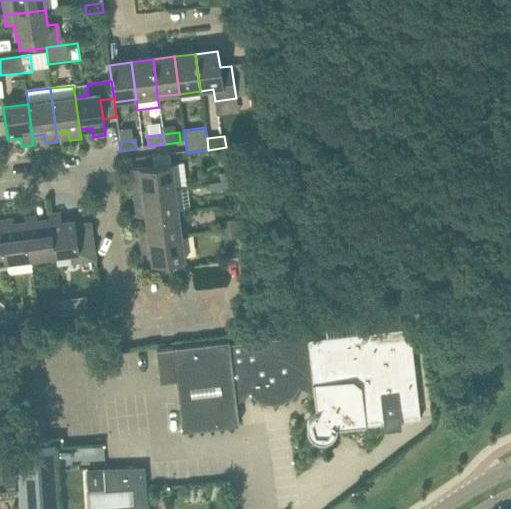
[(130,170),(133,195),(186,188),(183,163),(130,170)]
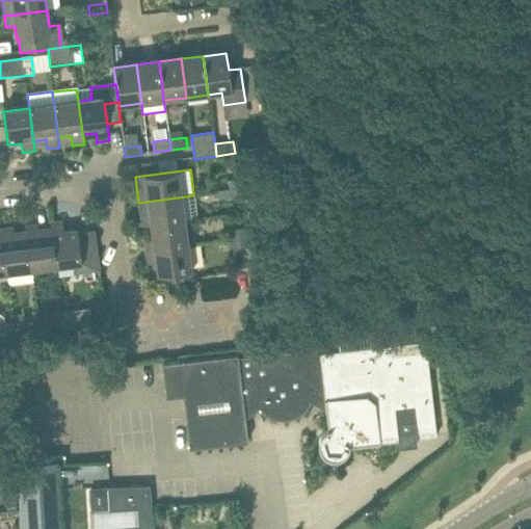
[(229,182),(230,190),(247,188),(245,180),(229,182)]
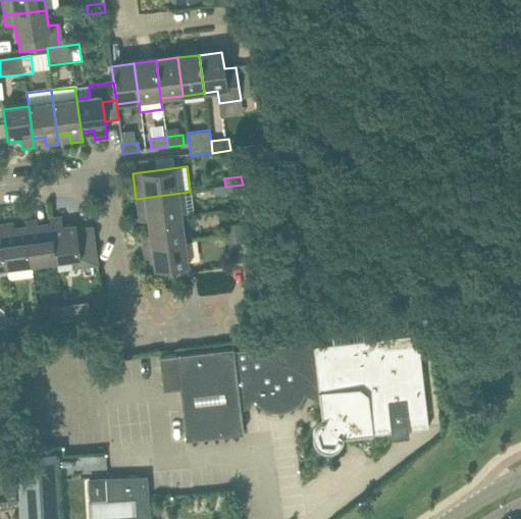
[(243,185),(225,187),(214,189),(215,197),(244,194),(243,185)]
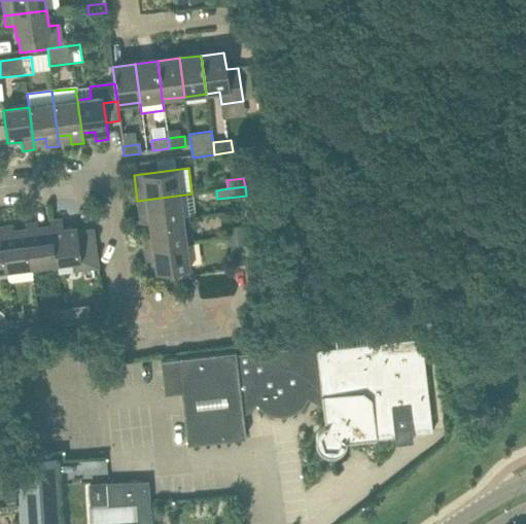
[(195,216),(191,194),(137,201),(140,225),(183,219),(182,218),(195,216)]
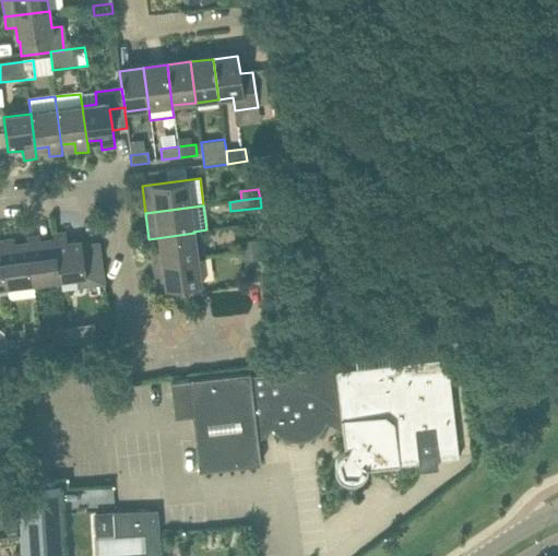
[(151,252),(152,264),(198,259),(194,233),(149,239),(158,238),(161,251),(151,252)]
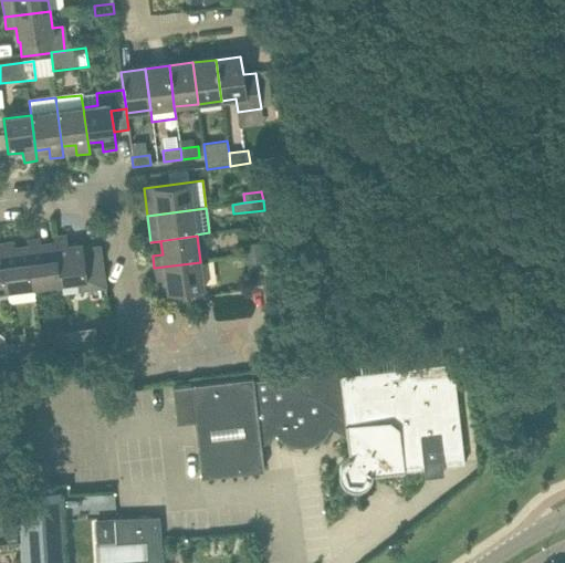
[(66,237),(54,239),(60,284),(76,282),(79,293),(105,290),(100,248),(83,250),(82,244),(67,247),(66,237)]
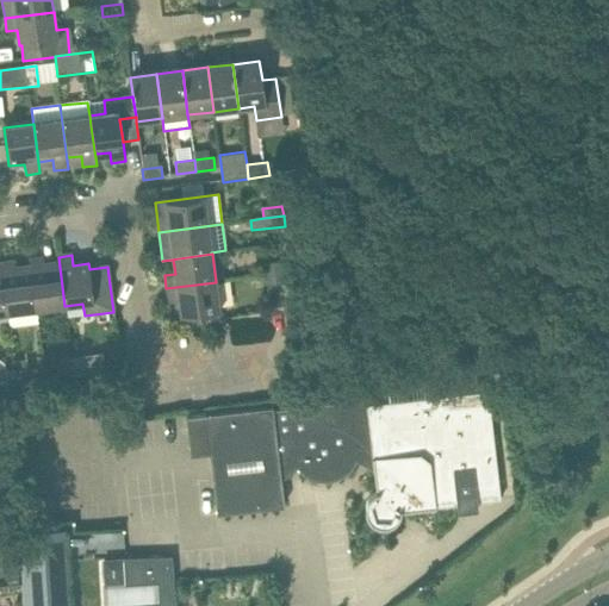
[(43,258),(30,261),(37,310),(64,306),(58,257),(57,257),(58,268),(45,269),(43,258)]
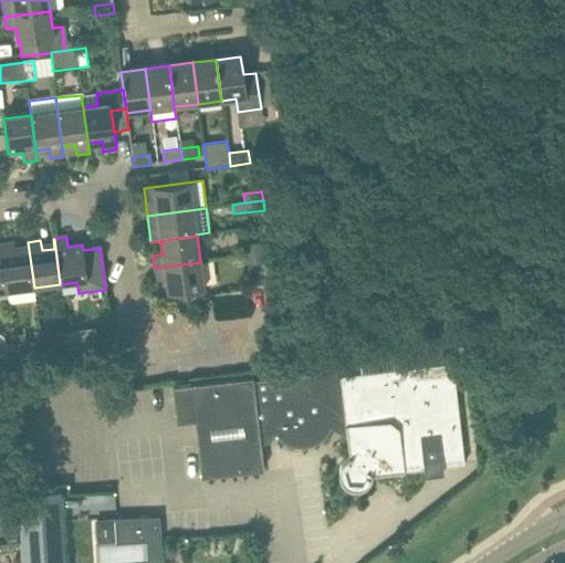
[(1,246),(8,295),(9,305),(35,301),(34,288),(28,242),(27,242),(29,252),(16,253),(14,243),(1,246)]
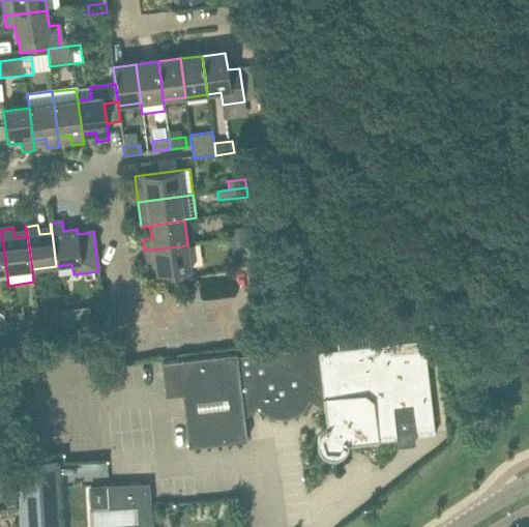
[(228,232),(229,240),(246,237),(245,229),(228,232)]
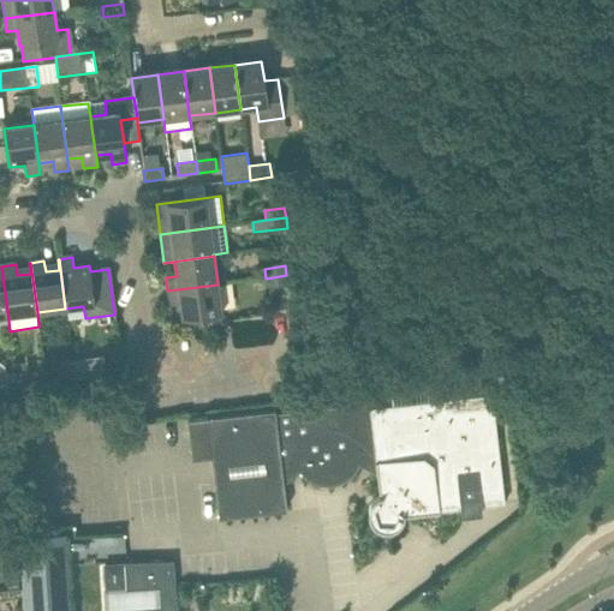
[(286,275),(266,279),(267,288),(287,286),(286,275)]
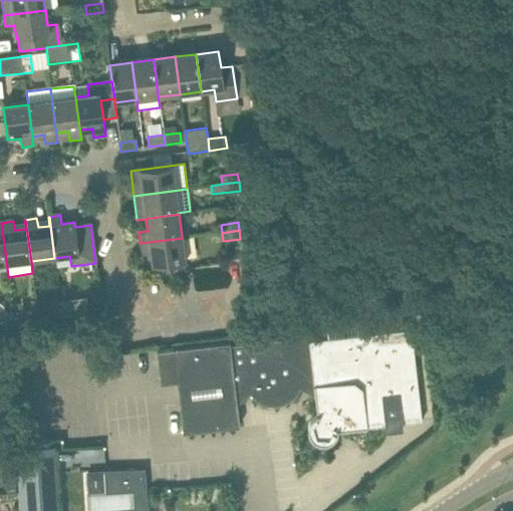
[(182,238),(140,243),(144,268),(153,267),(154,276),(186,271),(182,238)]
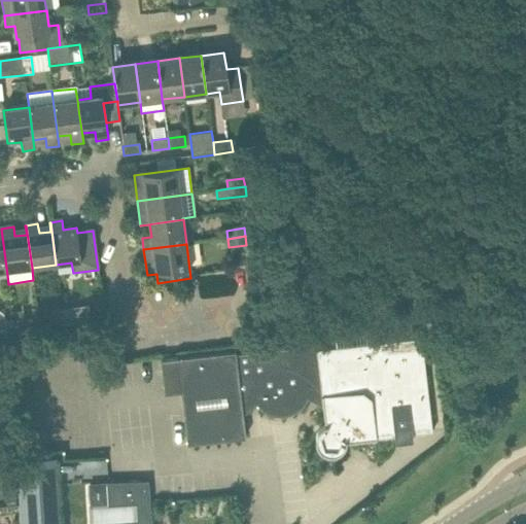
[(89,307),(62,310),(65,327),(91,323),(89,307)]
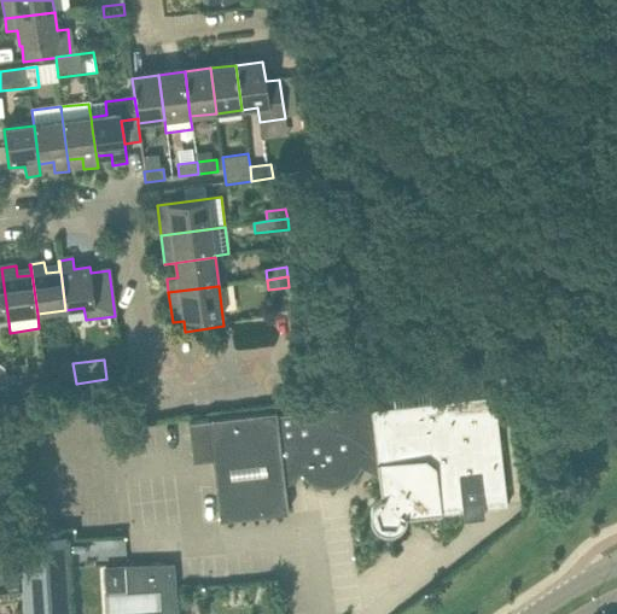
[(73,363),(63,364),(65,385),(76,384),(73,363)]
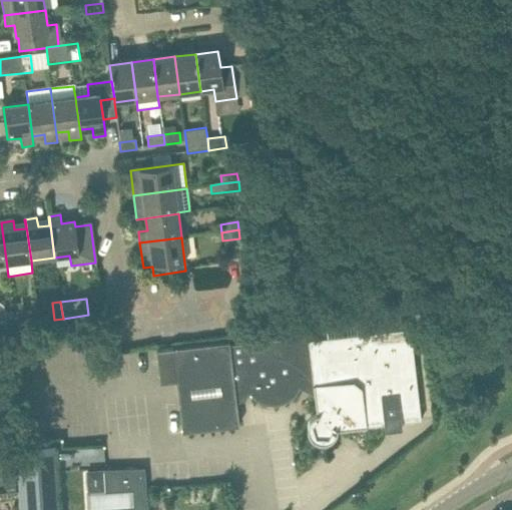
[(0,333),(16,331),(13,314),(5,315),(0,316),(0,333)]
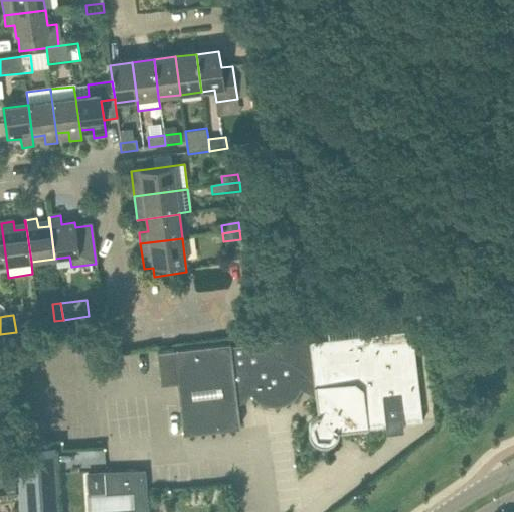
[(230,345),(157,353),(160,385),(177,383),(183,435),(239,429),(237,406),(250,396),(255,402),(264,406),(272,408),(281,407),(289,404),(296,399),(301,392),(303,383),(314,382),(318,416),(312,421),(309,428),(309,435),(312,441),(317,445),(323,446),(331,445),(336,440),(338,434),(422,423),(410,320),(311,330),(312,338),(230,348),(230,345)]
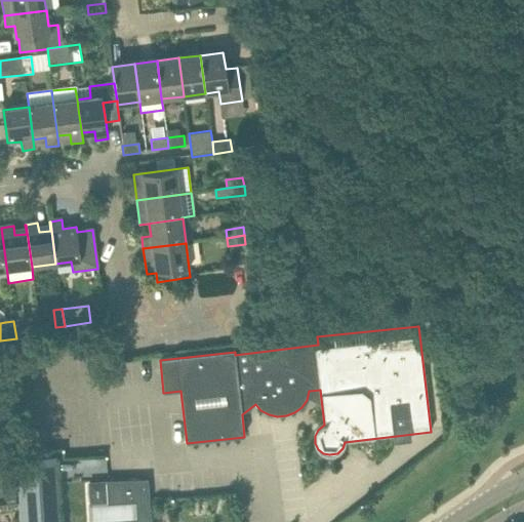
[(17,459),(22,521),(59,521),(55,457),(17,459)]
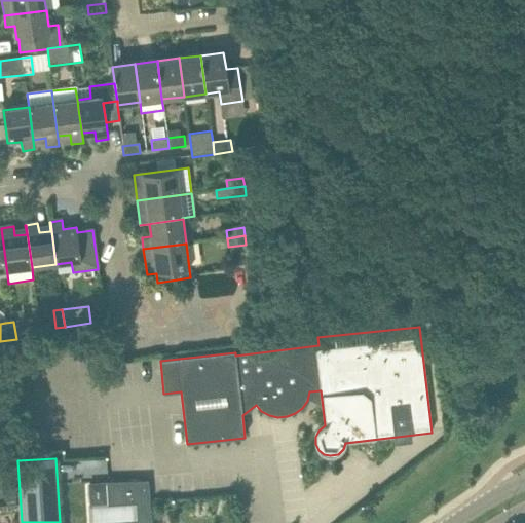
[(0,482),(9,481),(8,473),(0,474),(0,482)]
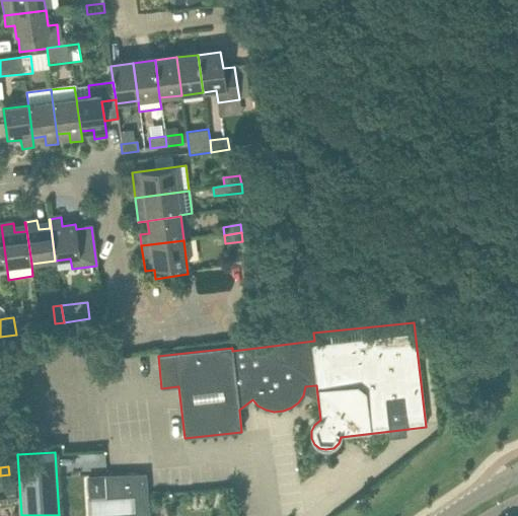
[(9,474),(0,475),(0,484),(10,483),(9,474)]
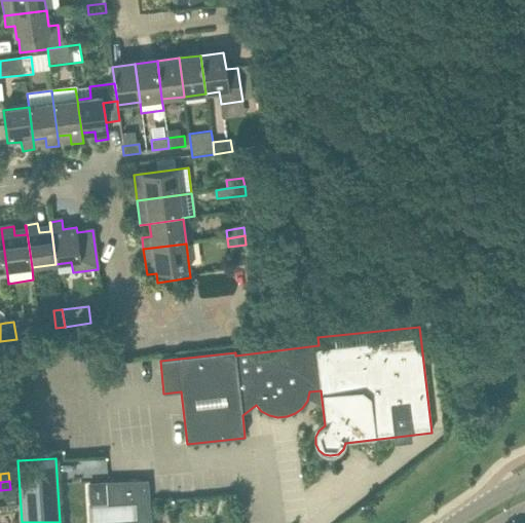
[(150,522),(148,482),(106,483),(107,506),(136,503),(137,522),(150,522)]
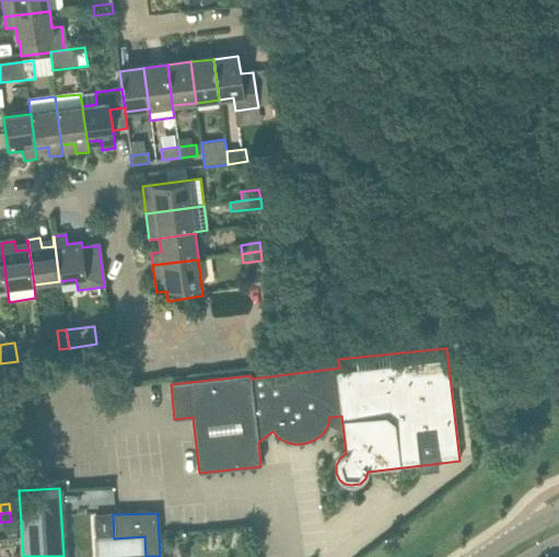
[(16,534),(15,521),(3,523),(4,535),(6,535),(7,540),(16,538),(16,534)]
